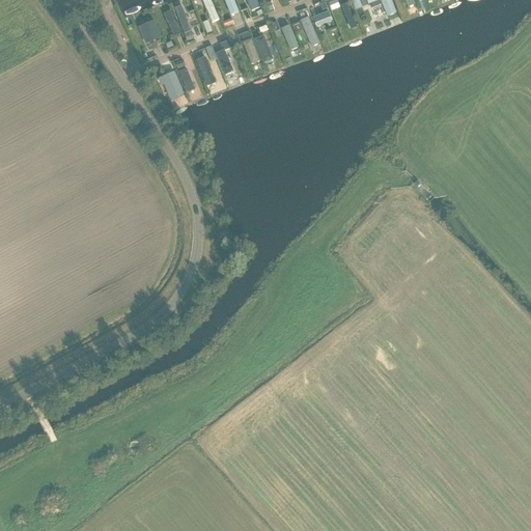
[(213,23),(220,20),(211,0),(205,0),(202,1),(213,23)]
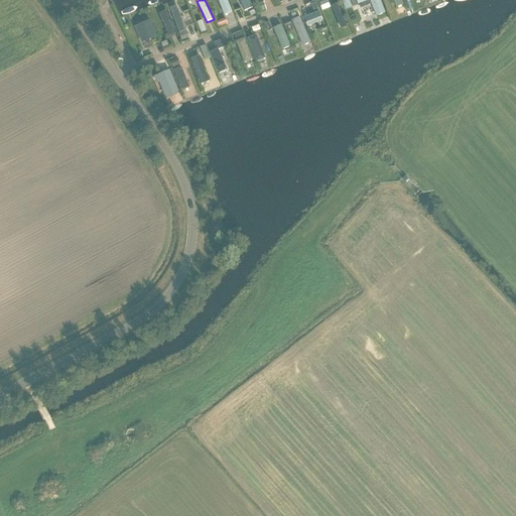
[(233,11),(228,0),(219,0),(225,14),(233,11)]
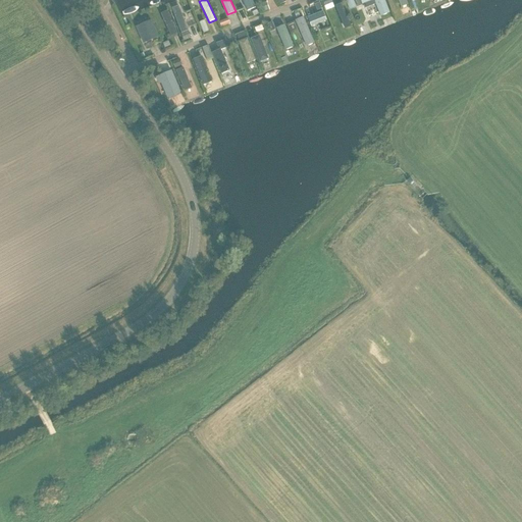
[(243,0),(248,10),(257,7),(253,0),(243,0)]
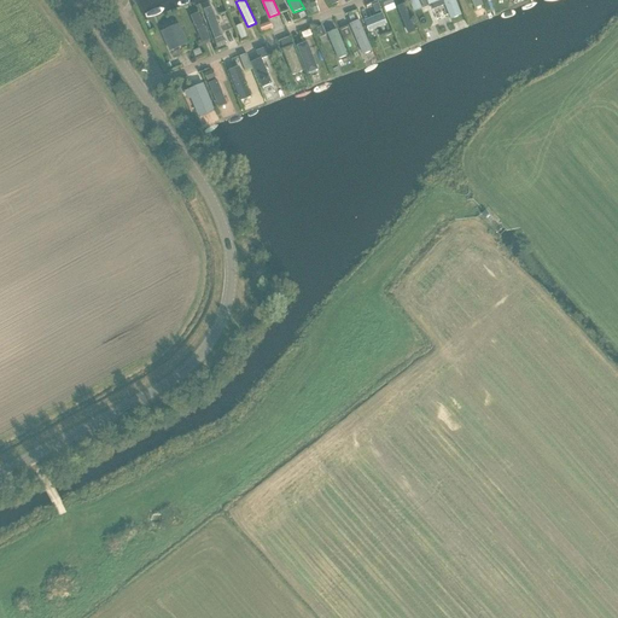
[(423,7),(419,0),(409,0),(414,11),(423,7)]
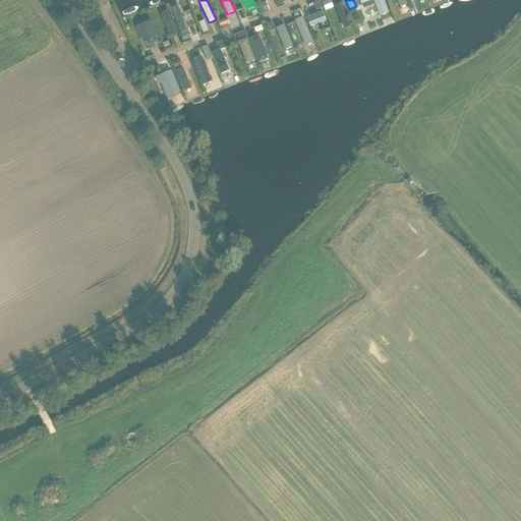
[(385,0),(360,0),(362,3),(363,3),(365,8),(375,4),(381,15),(390,12),(385,0)]
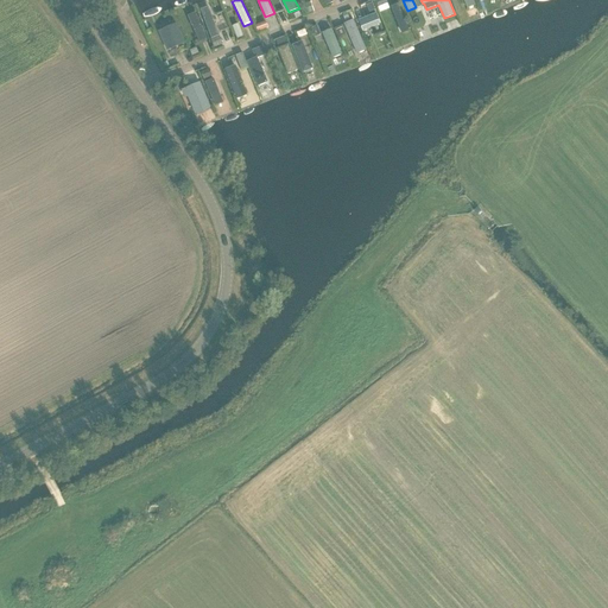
[(315,11),(311,1),(302,5),(305,14),(315,11)]
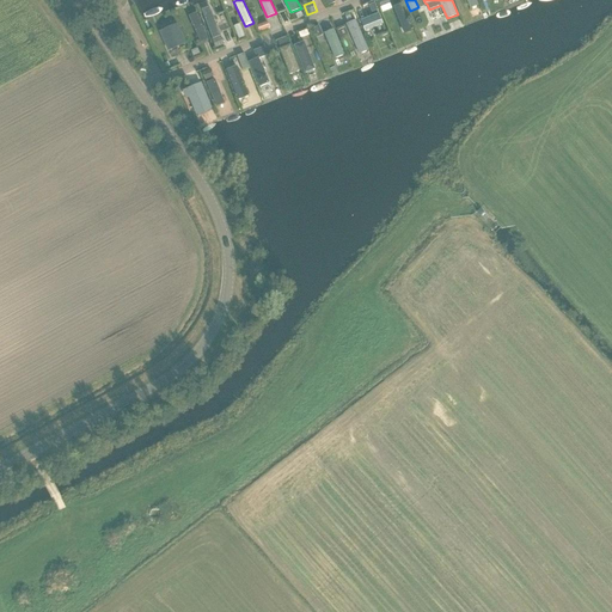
[(412,30),(402,2),(393,6),(405,34),(412,30)]
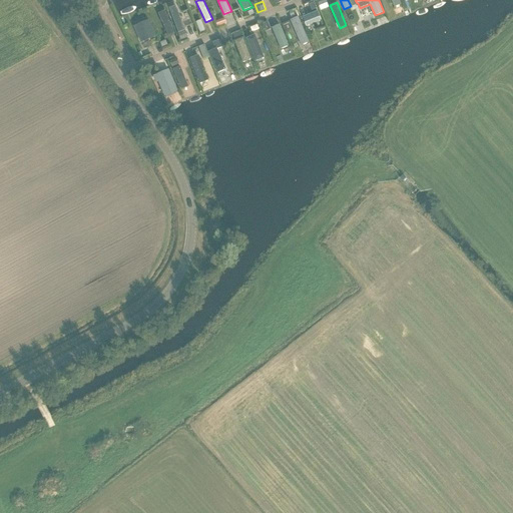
[(185,29),(176,5),(169,7),(178,32),(185,29)]
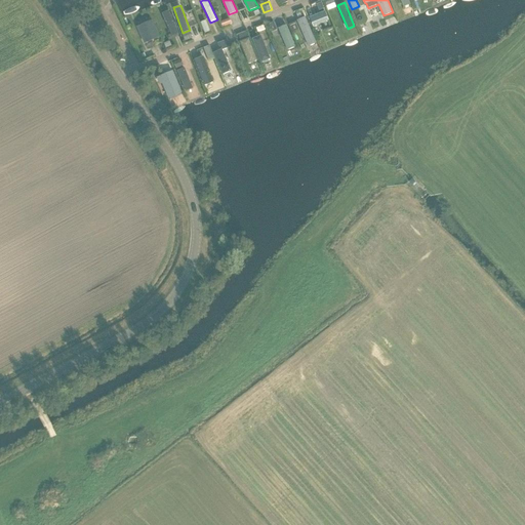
[(179,33),(169,9),(162,13),(172,36),(179,33)]
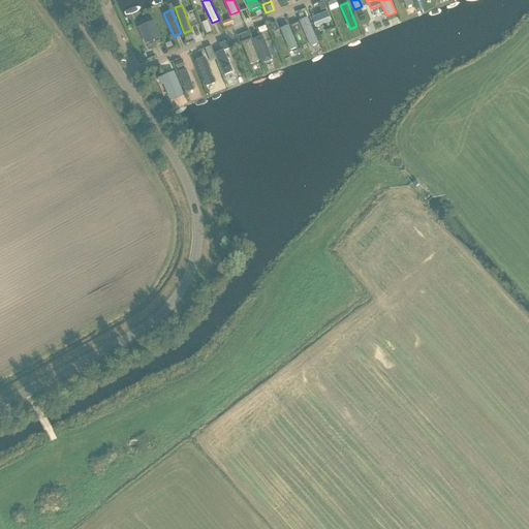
[(328,10),(312,17),(316,26),(332,20),(328,10)]
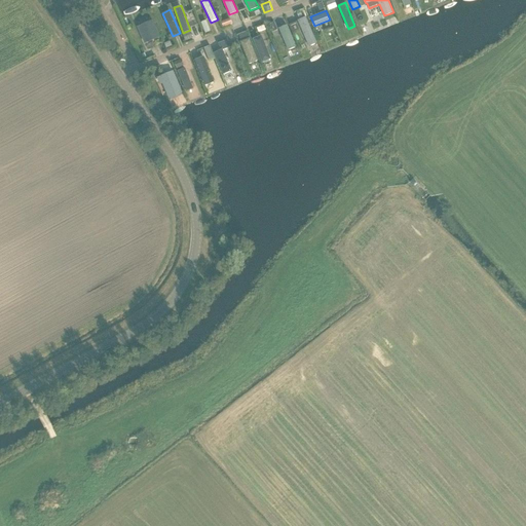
[(305,16),(298,20),(308,46),(316,43),(305,16)]
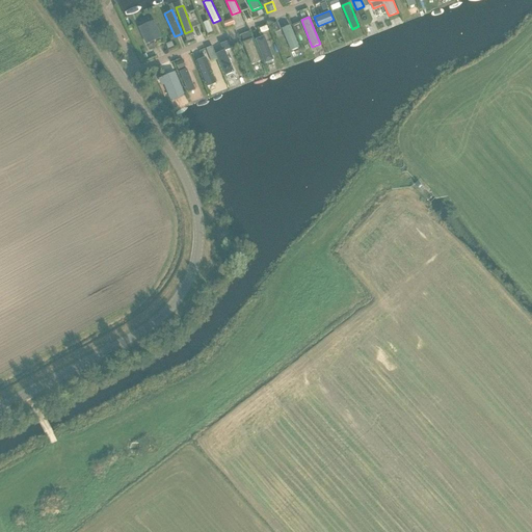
[(236,24),(233,18),(223,22),(227,27),(236,24)]
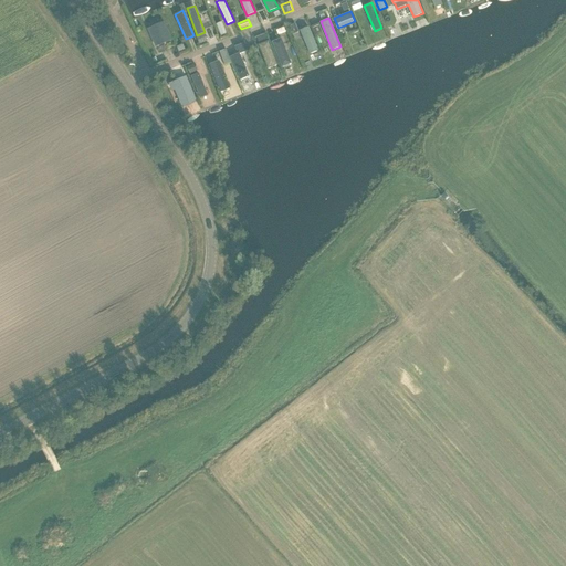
[(173,40),(165,20),(147,28),(156,46),(173,40)]
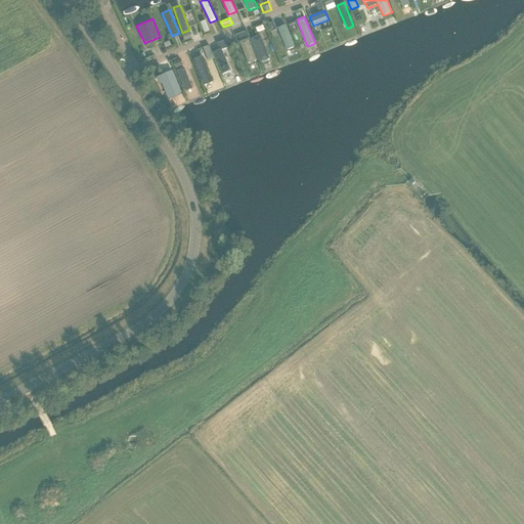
[(211,31),(206,19),(200,22),(205,33),(211,31)]
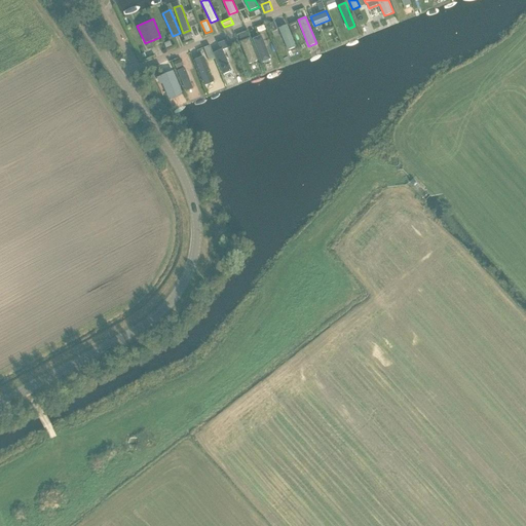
[(278,30),(275,21),(268,24),(271,32),(278,30)]
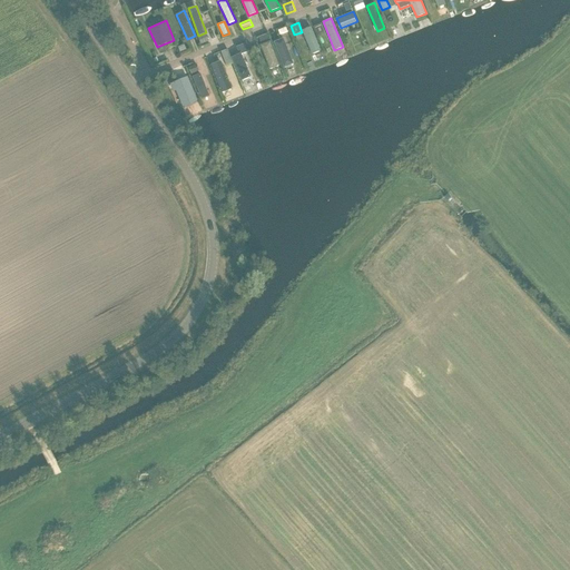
[(322,50),(312,26),(303,30),(313,55),(322,50)]
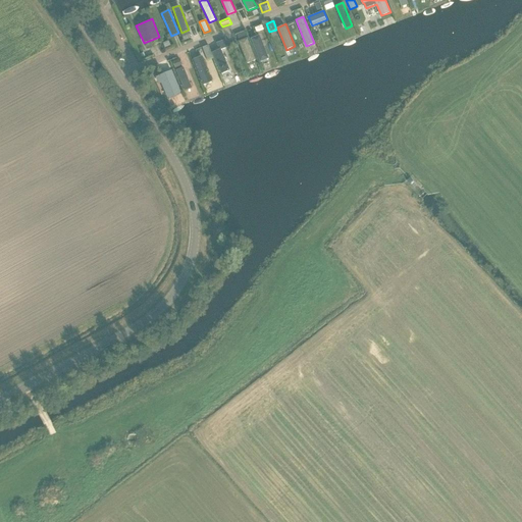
[(189,30),(181,33),(185,41),(192,38),(189,30)]
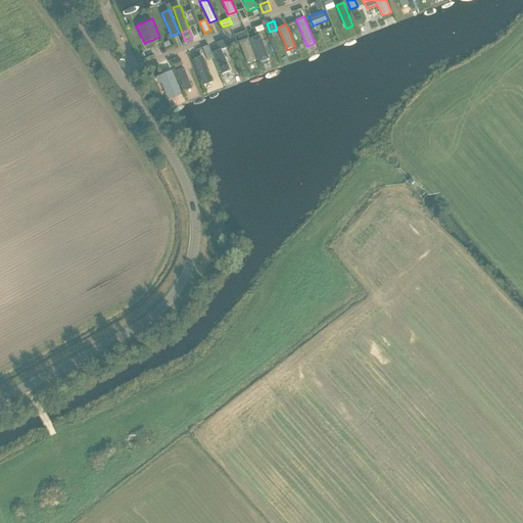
[(240,41),(239,41),(248,63),(257,59),(248,37),(247,38),(245,32),(238,35),(240,41)]
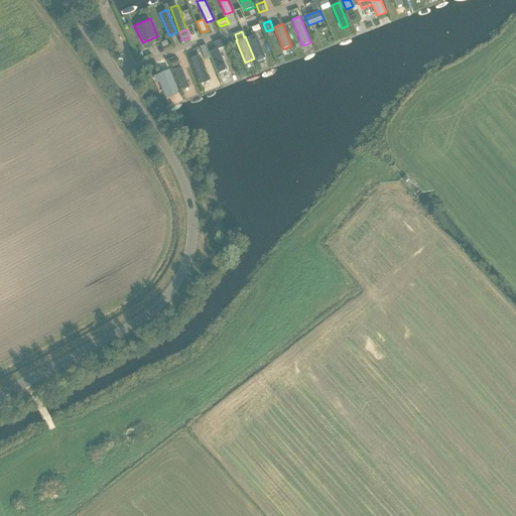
[(267,57),(257,34),(248,37),(258,61),(267,57)]
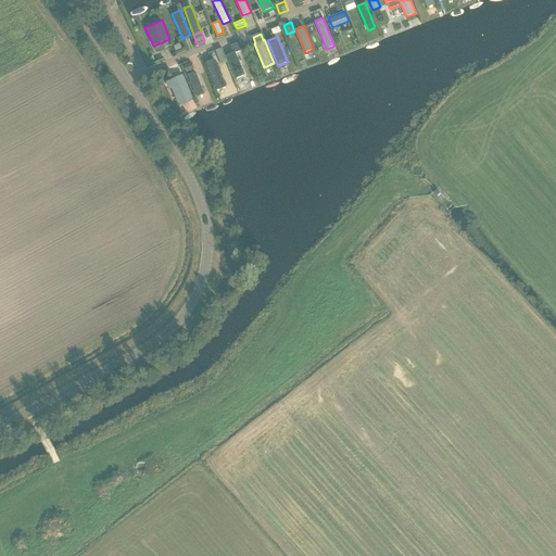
[(234,52),(227,55),(237,78),(247,75),(237,52),(244,50),(241,41),(231,45),(234,52)]
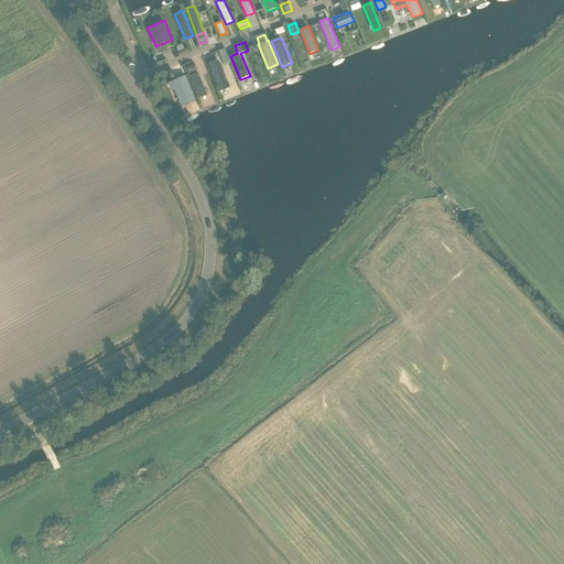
[(219,51),(224,64),(230,62),(225,49),(219,51)]
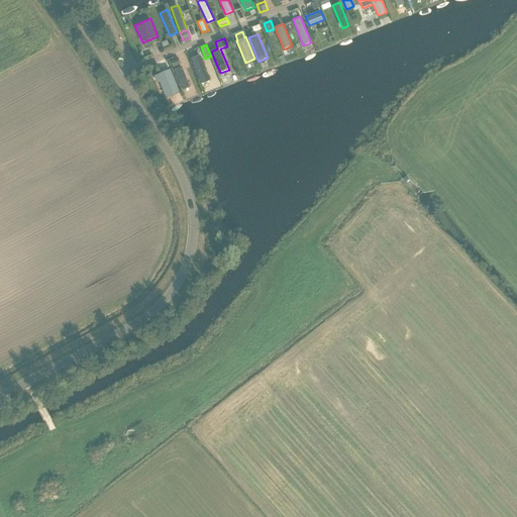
[(211,80),(201,55),(191,59),(202,84),(211,80)]
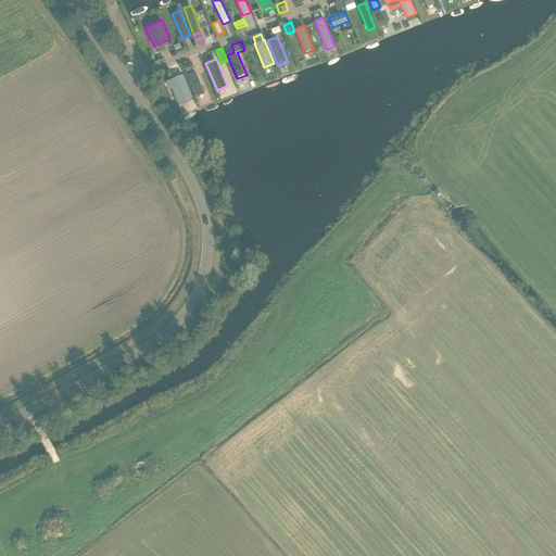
[(194,68),(192,62),(184,65),(187,72),(194,68)]
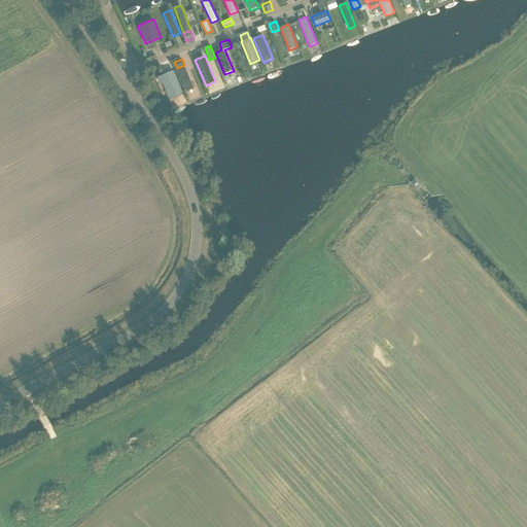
[(195,89),(185,67),(178,70),(186,92),(195,89)]
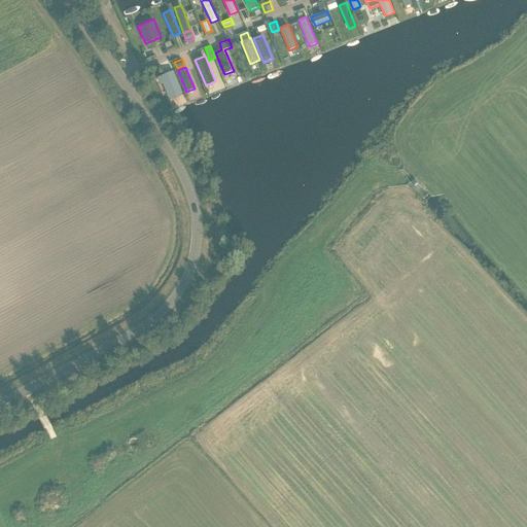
[(183,93),(174,70),(157,77),(161,84),(163,83),(170,99),(183,93)]
